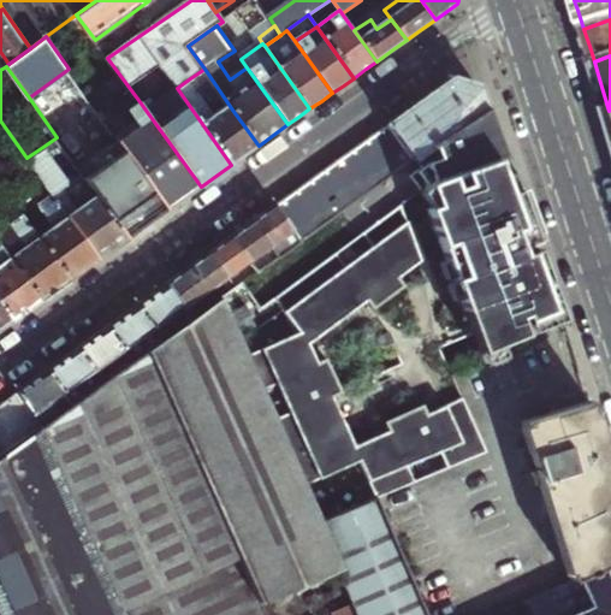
[(219,119),(190,78),(177,88),(231,165),(244,155),(259,146),(232,110),(219,119)]
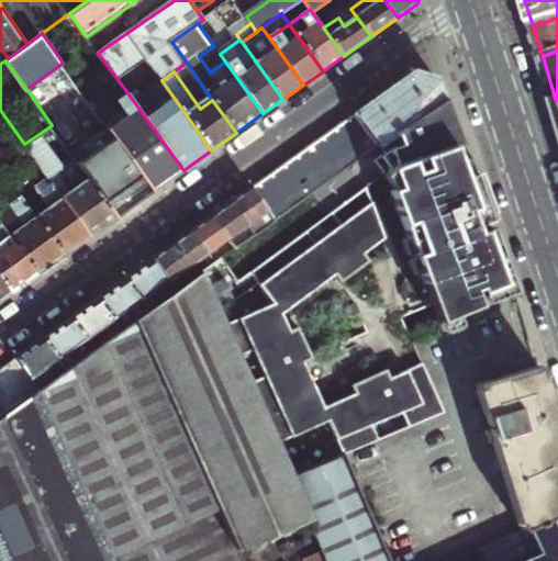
[(410,125),(449,101),(445,88),(442,80),(416,71),(357,113),(380,146),(386,142),(400,132),(410,125)]
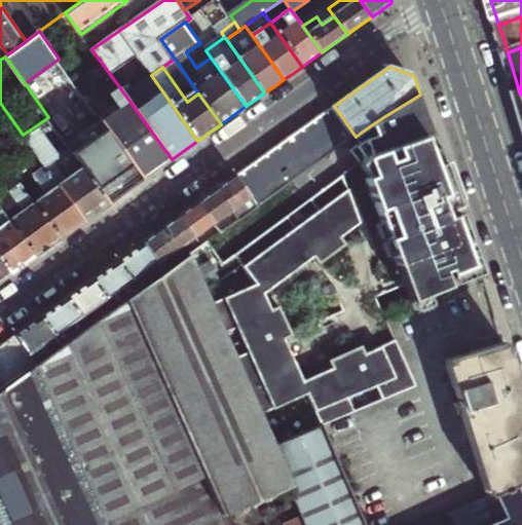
[(172,159),(118,85),(108,92),(118,107),(101,119),(144,180),(157,170),(172,159)]
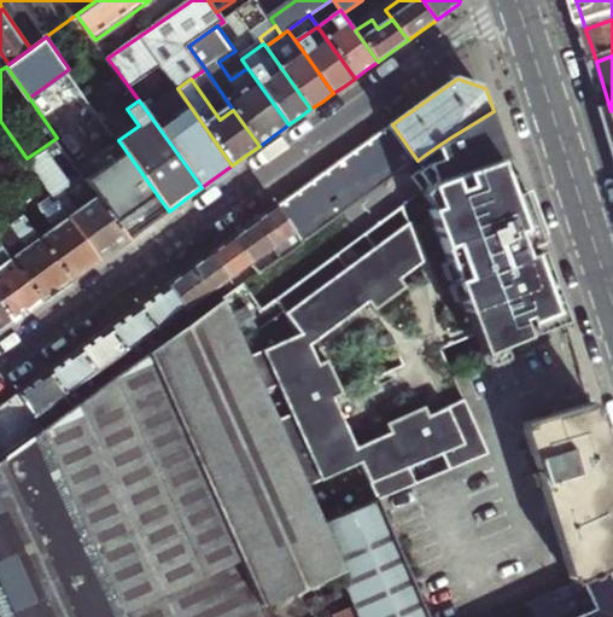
[(436,182),(507,146),(501,131),(494,111),(450,138),(439,145),(443,149),(453,145),(455,152),(428,164),(436,182)]
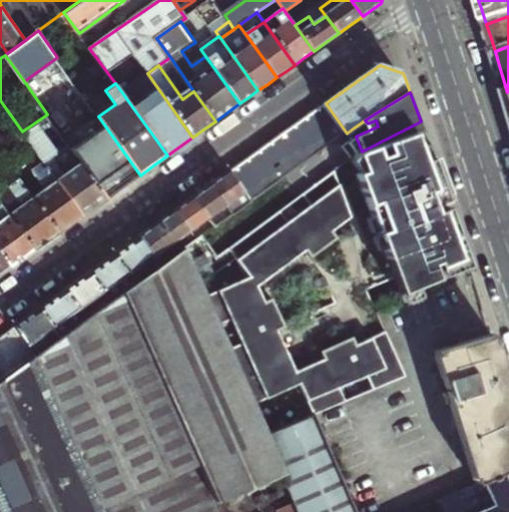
[(335,141),(347,133),(326,103),(315,112),(335,141)]
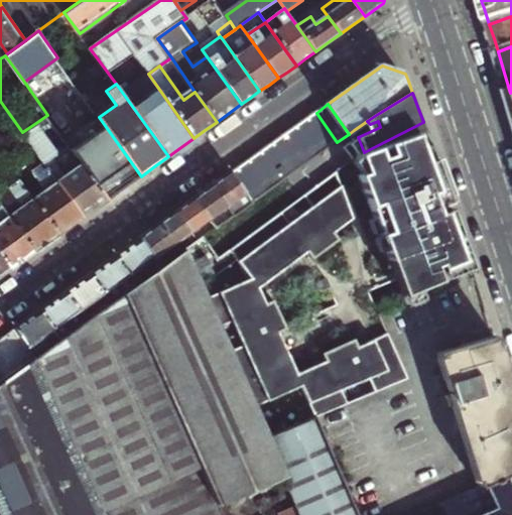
[(99,117),(96,112),(76,127),(85,140),(73,149),(109,200),(125,187),(141,176),(99,117)]
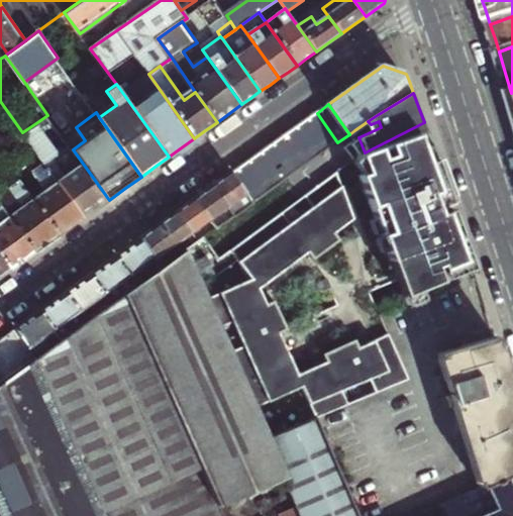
[(317,113),(306,121),(326,150),(337,142),(317,113)]
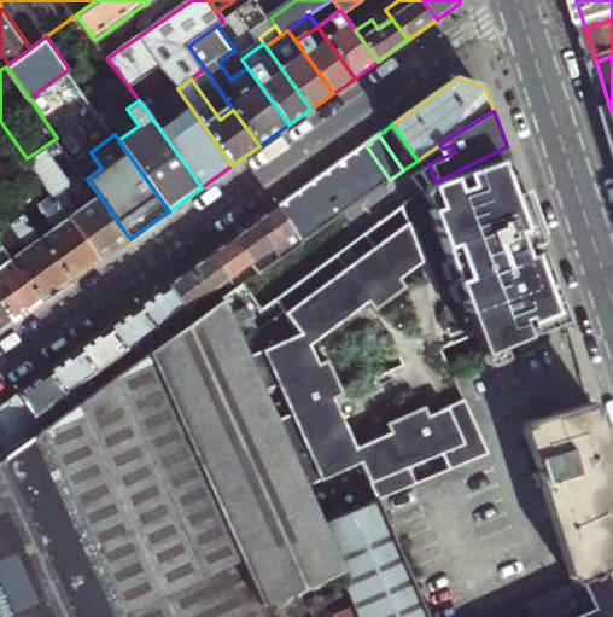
[(366,145),(351,155),(377,191),(390,180),(366,145)]
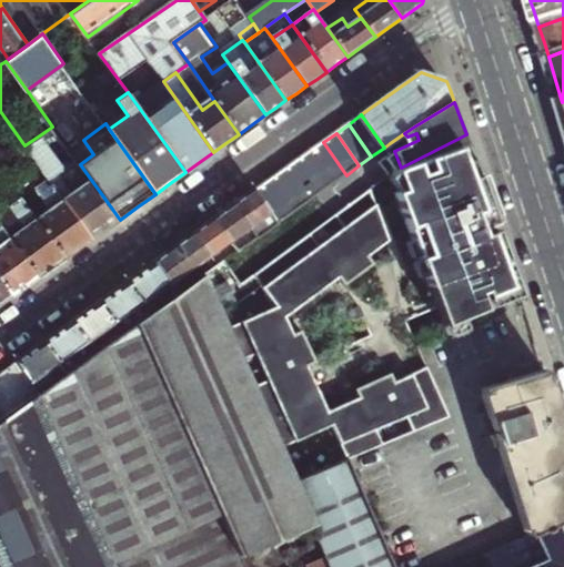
[(408,137),(404,133),(390,143),(394,151),(419,140),(416,133),(408,137)]
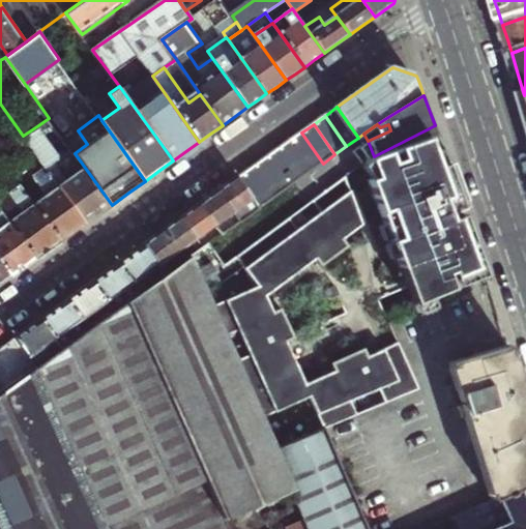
[(23,136),(40,160),(86,224),(99,214),(112,205),(75,153),(69,145),(58,153),(38,125),(23,136)]
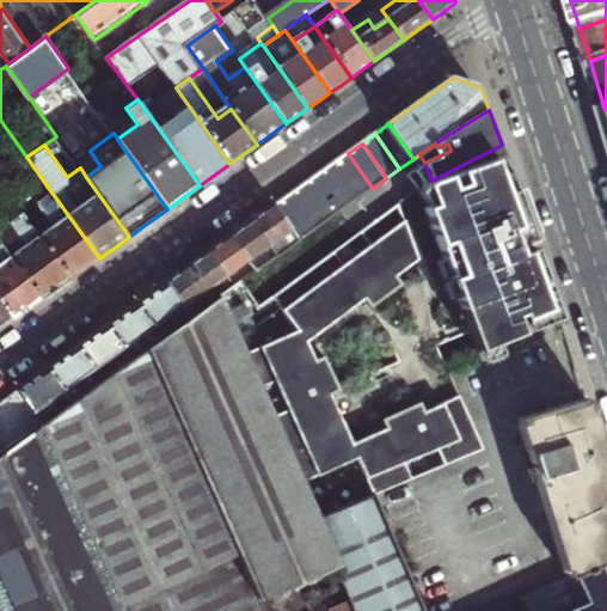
[(532,228),(502,145),(431,181),(421,188),(486,365),(497,361),(491,346),(563,316),(532,228)]
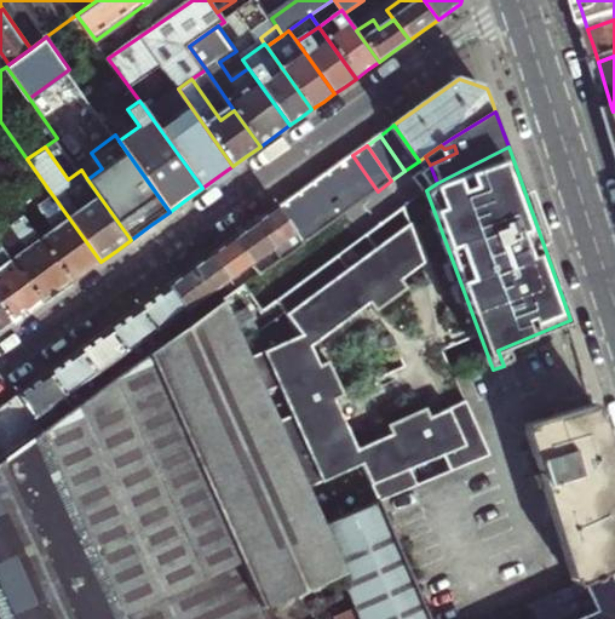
[(378,191),(352,155),(338,166),(363,201),(378,191)]
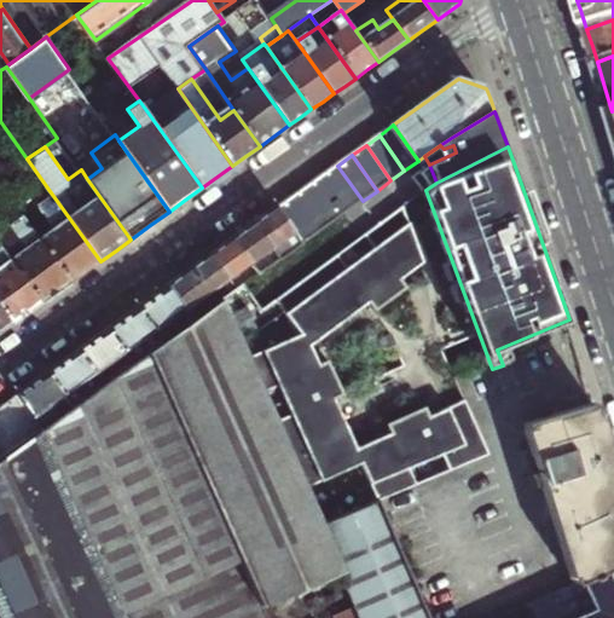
[(337,166),(323,175),(348,211),(363,201),(337,166)]
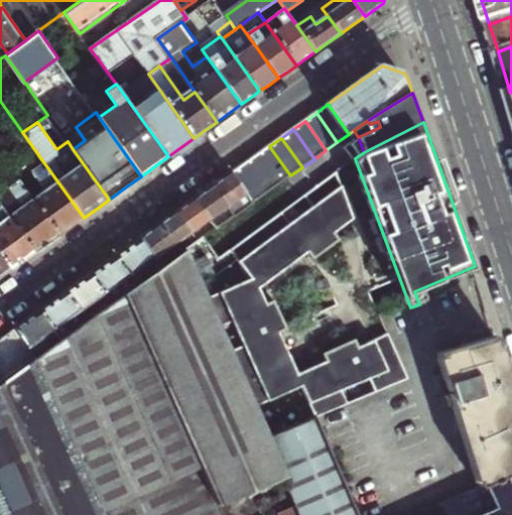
[(269,146),(257,155),(278,184),(290,175),(269,146)]
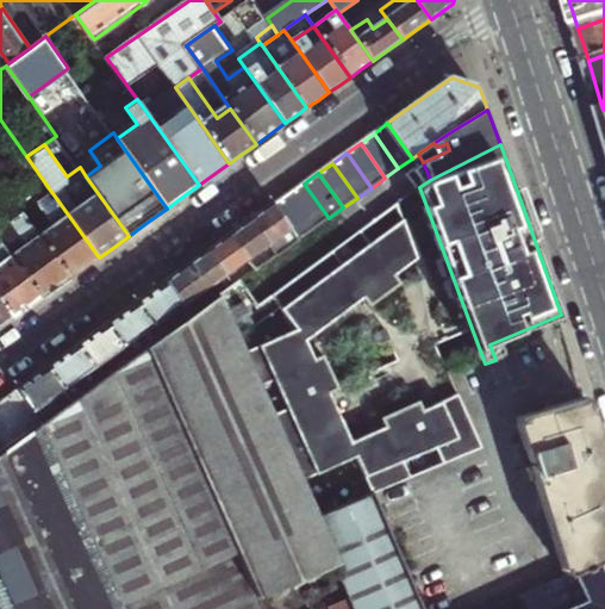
[(304,184),(289,193),(316,229),(329,218),(304,184)]
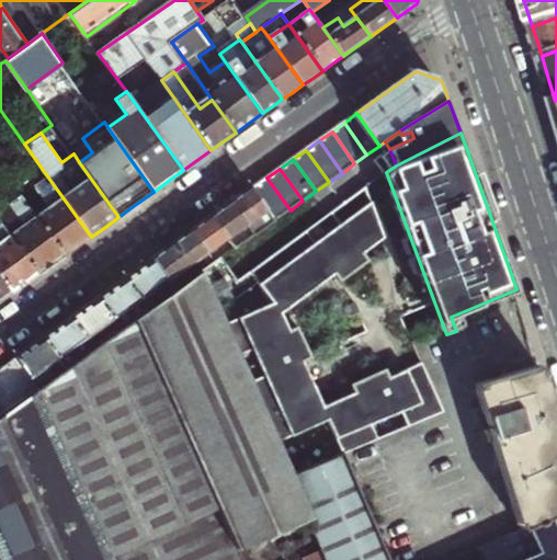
[(52,206),(37,215),(66,255),(78,247),(91,237),(43,170),(18,187),(23,195),(36,185),(52,206)]
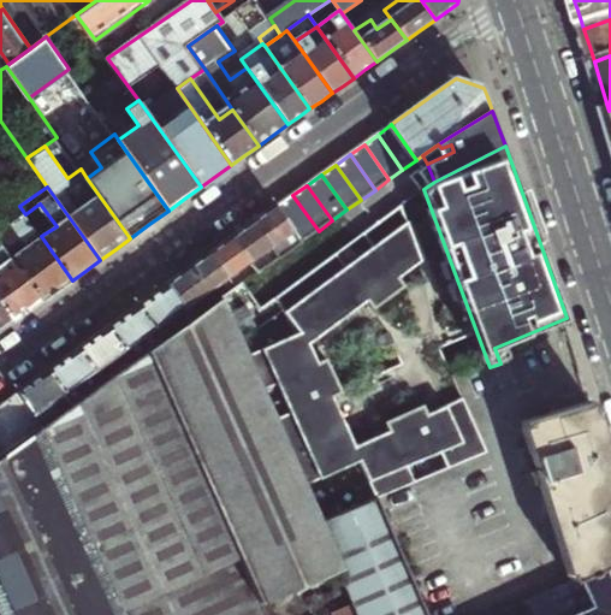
[(319,231),(292,195),(278,206),(296,231),(301,237),(303,241),(319,231)]
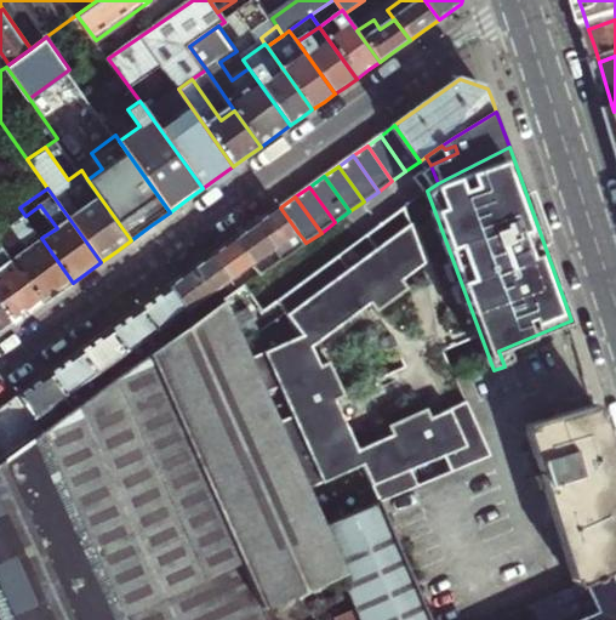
[(427,268),(409,203),(278,297),(301,331),(251,356),(311,491),(368,467),(382,501),(492,462),(467,408),(433,424),(428,414),(391,432),(393,442),(358,458),(337,408),(347,403),(331,368),(323,373),(313,353),(371,311),(377,318),(409,295),(403,286),(427,268)]
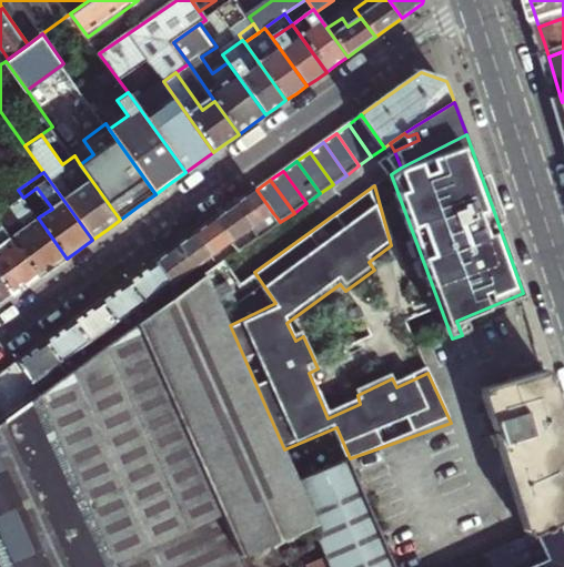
[(253,228),(273,213),(257,190),(247,196),(237,204),(253,228)]
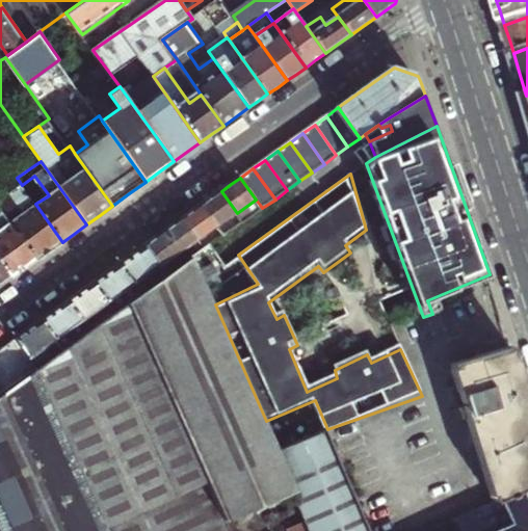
[(23,213),(10,222),(37,260),(50,251),(62,242),(35,204),(22,185),(9,193),(23,213)]
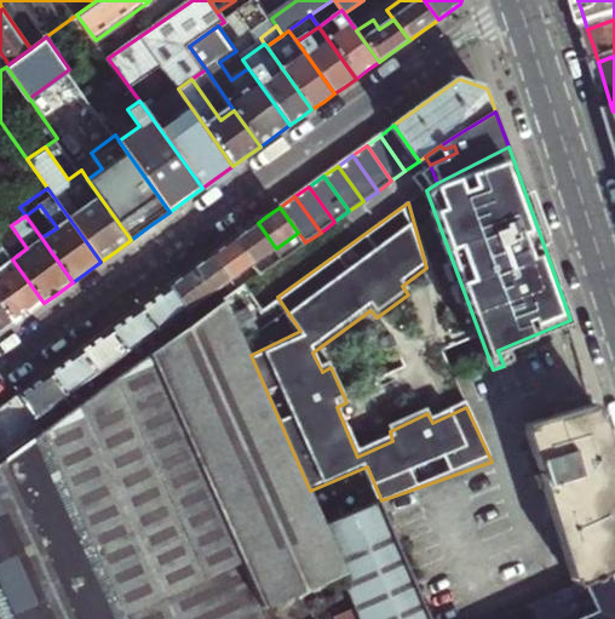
[(276,248),(258,223),(247,230),(236,239),(254,264),(276,248)]
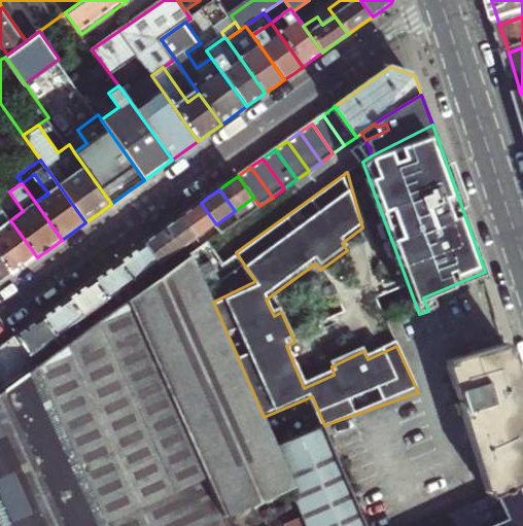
[(253,198),(235,211),(238,216),(241,220),(259,206),(257,203),(253,198)]
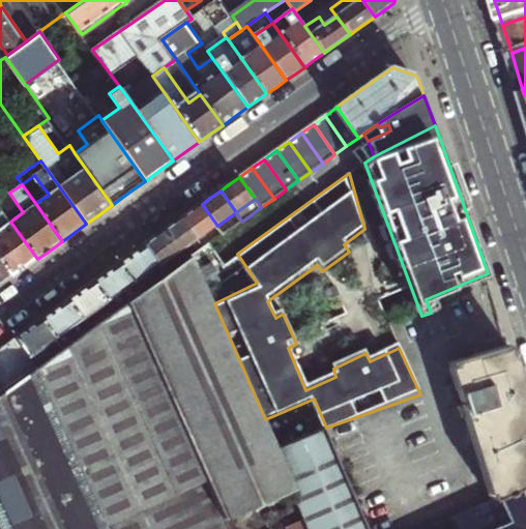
[(199,239),(217,226),(202,204),(193,210),(183,217),(199,239)]
